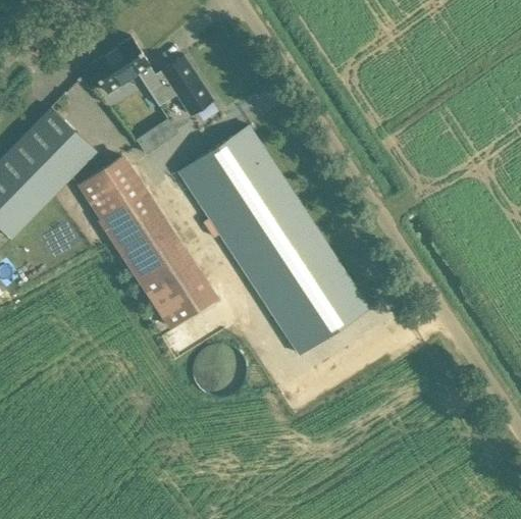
[(170,84),(163,74),(157,79),(150,66),(151,66),(132,38),(131,39),(132,39),(117,49),(116,48),(105,56),(91,66),(91,65),(90,66),(108,94),(138,74),(152,96),(170,84)]
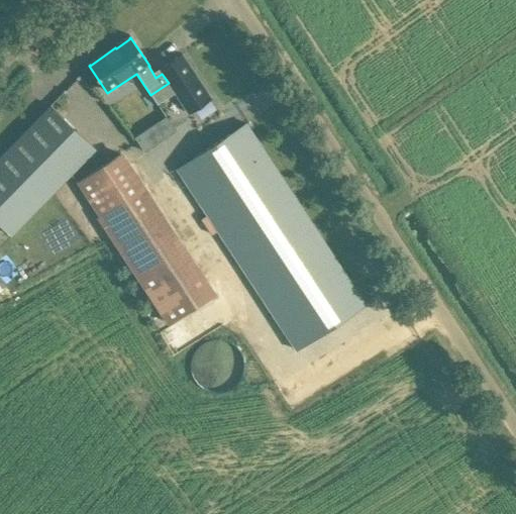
[(169,83),(150,95),(159,107),(175,96),(176,95),(189,114),(190,115),(212,101),(211,100),(183,58),(184,58),(183,57),(160,71),(161,73),(161,72),(162,74),(169,83)]
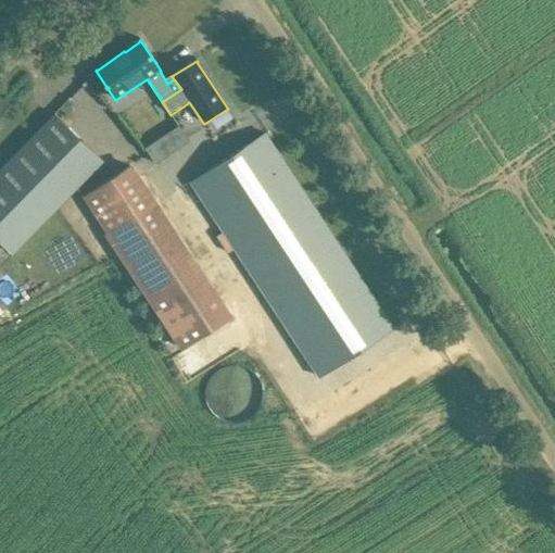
[(55,115),(0,172),(0,243),(12,256),(103,163),(55,115)]
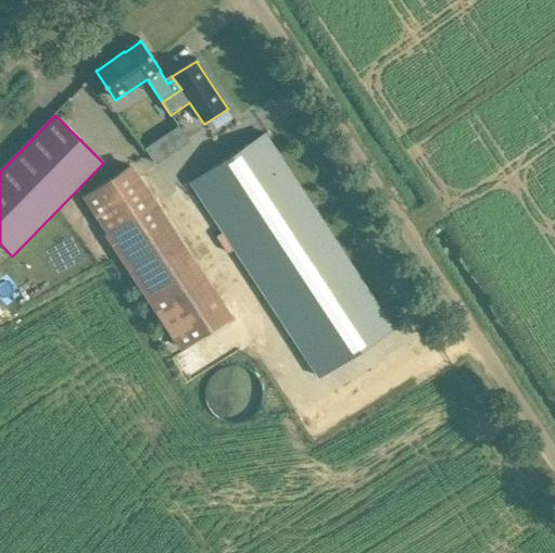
[(287,167),(287,168),(265,136),(191,185),(212,217),(205,221),(218,241),(225,237),(318,380),(330,374),(394,329),(287,167)]
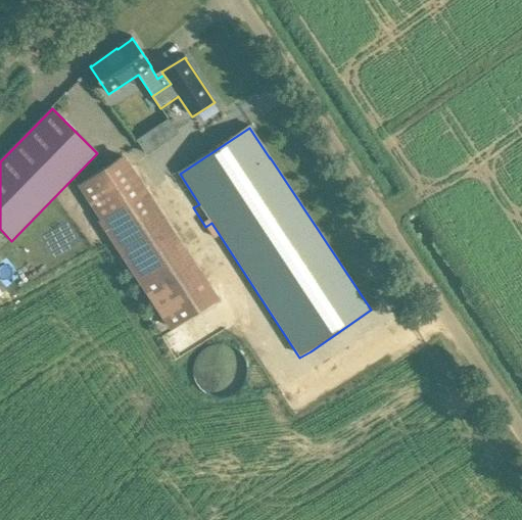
[(221,298),(126,155),(78,186),(101,220),(98,222),(170,330),(221,298)]
